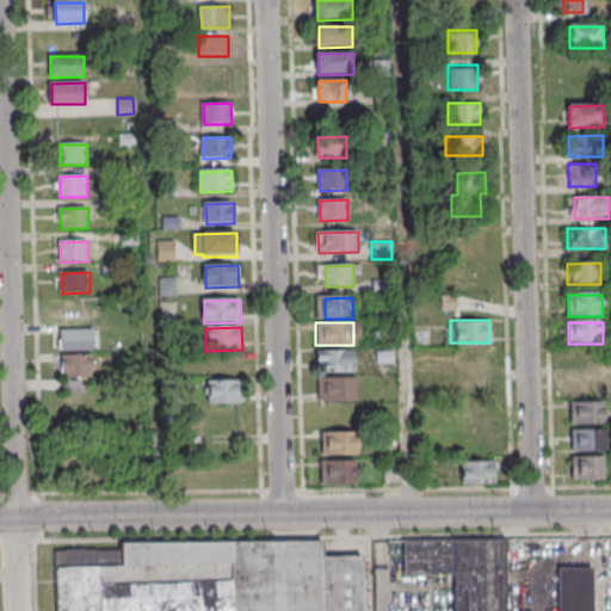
[(63,331),(94,331),(94,351),(63,352),(63,331)]
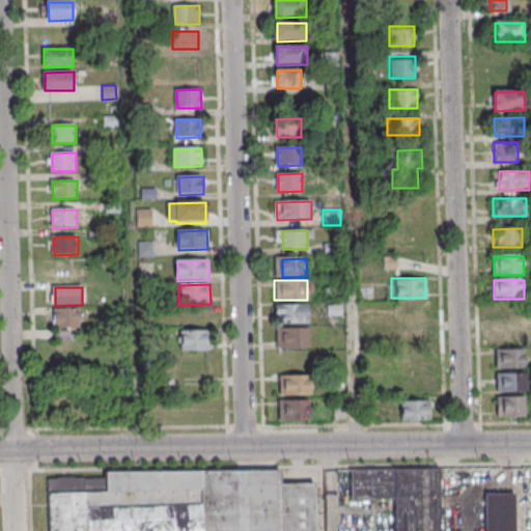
[(307,303),(274,303),(274,322),(307,322),(307,303)]
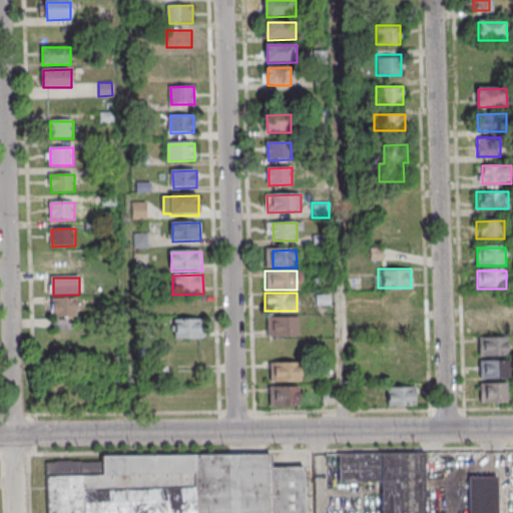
[(382,294),(382,313),(412,313),(412,294),(382,294)]
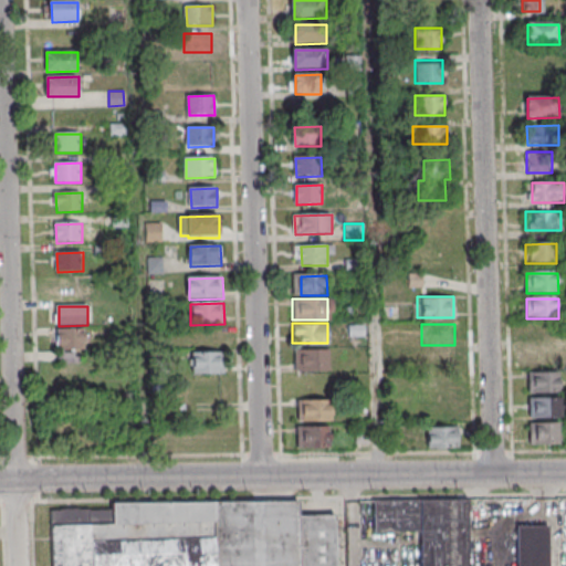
[(51,349),(84,349),(84,328),(51,328),(51,349)]
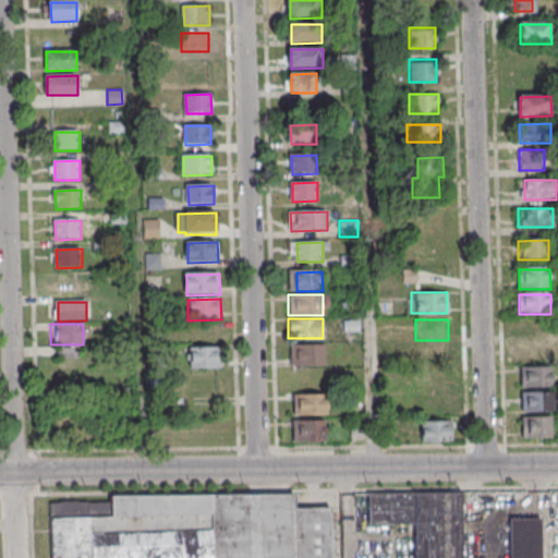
[(289,343),(289,365),(324,365),(324,343),(289,343)]
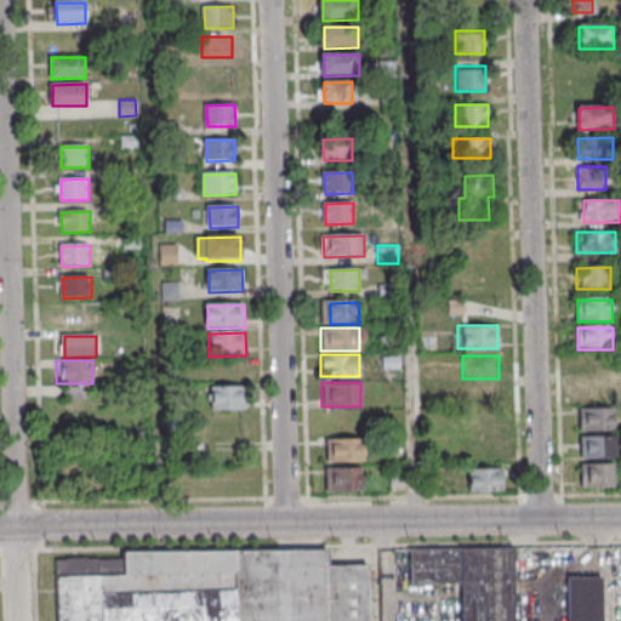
[(494,383),(462,383),(462,402),(494,402),(494,383)]
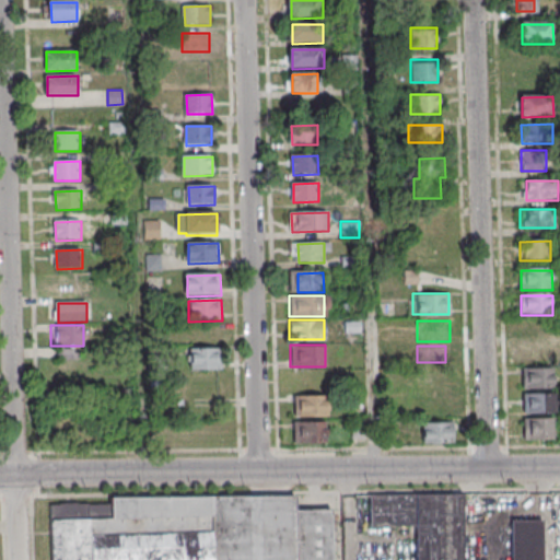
[(191,351),(225,350),(225,371),(191,372),(191,351)]
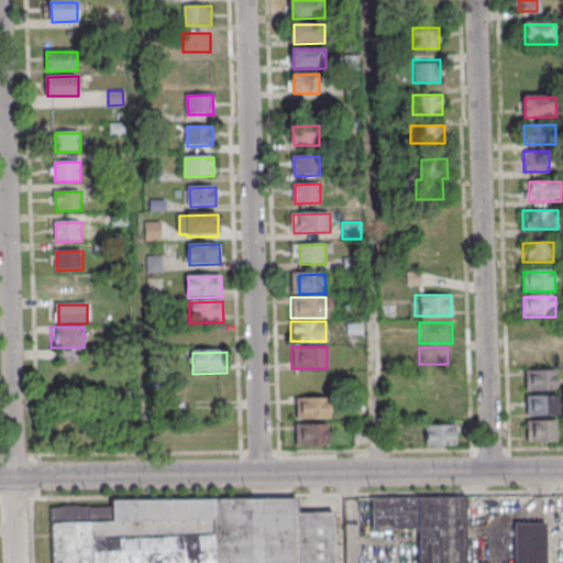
[(525,390),(555,390),(555,370),(525,370),(525,390)]
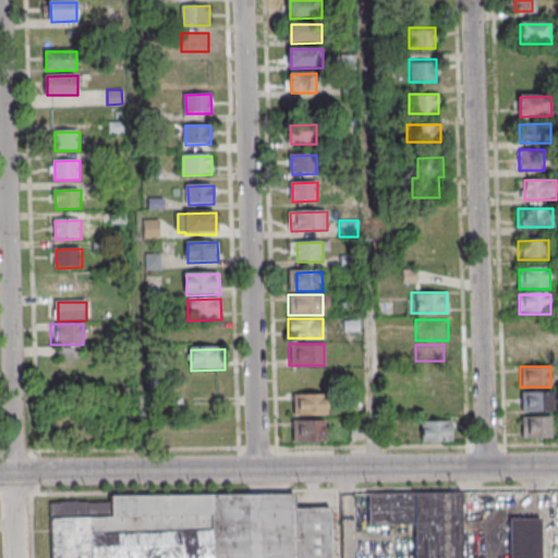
[(448,371),(416,371),(416,389),(448,389),(448,371)]
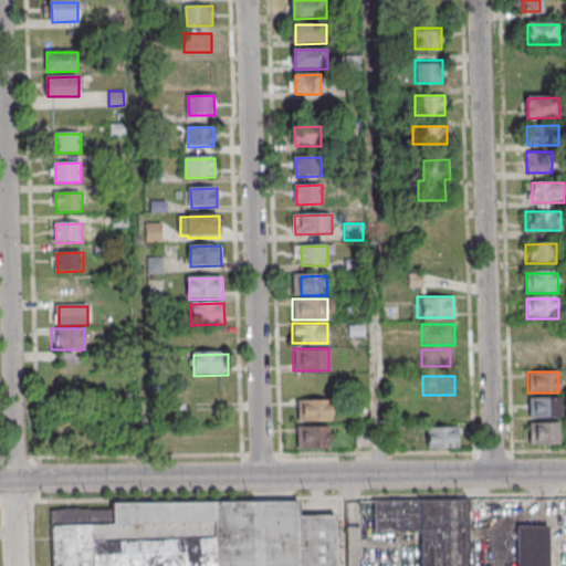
[(527,417),(561,417),(561,397),(527,397),(527,417)]
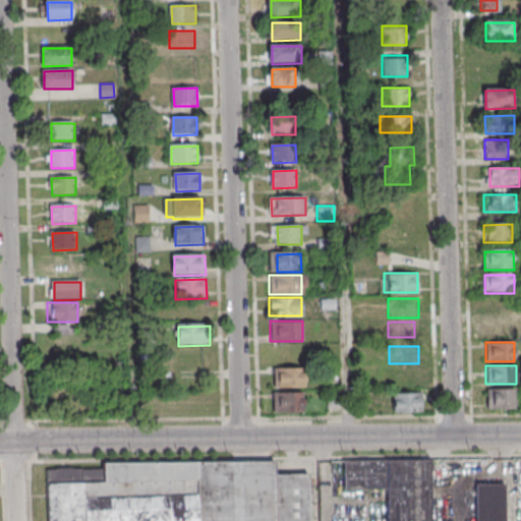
[(272,388),(304,388),(304,366),(272,366),(272,388)]
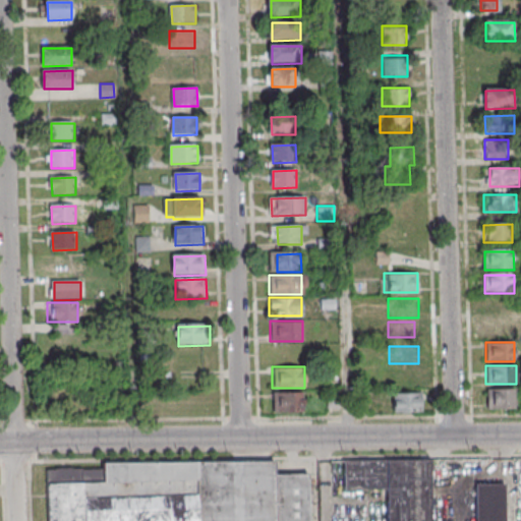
[(388,388),(417,388),(417,368),(388,368),(388,388)]
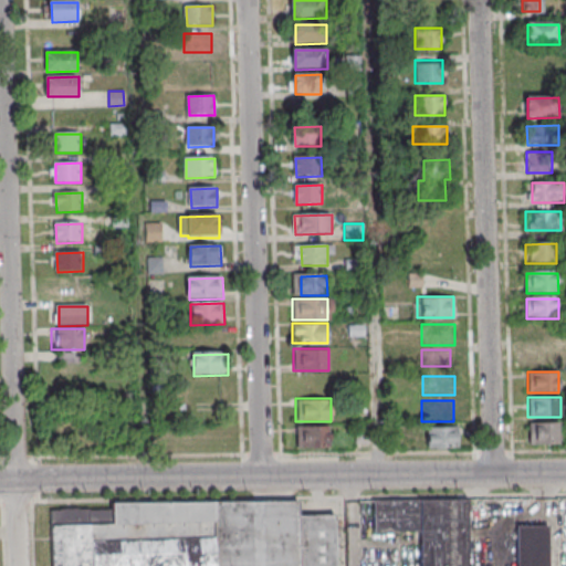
[(558,421),(527,421),(527,444),(558,444),(558,421)]
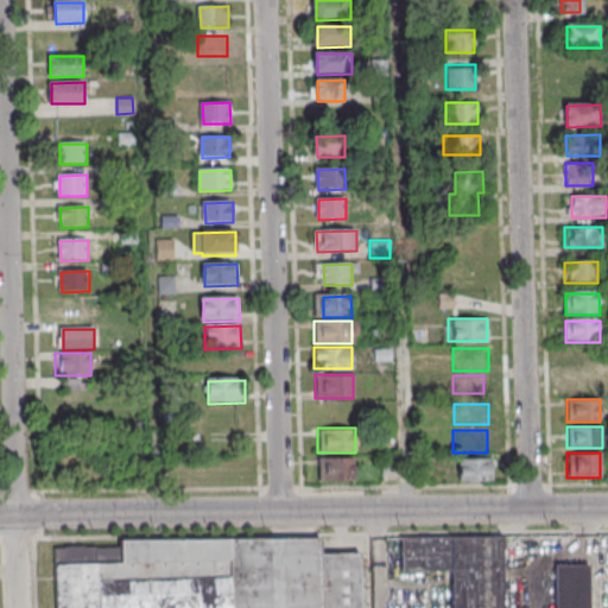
[(354,457),(317,457),(317,480),(354,480),(354,457)]
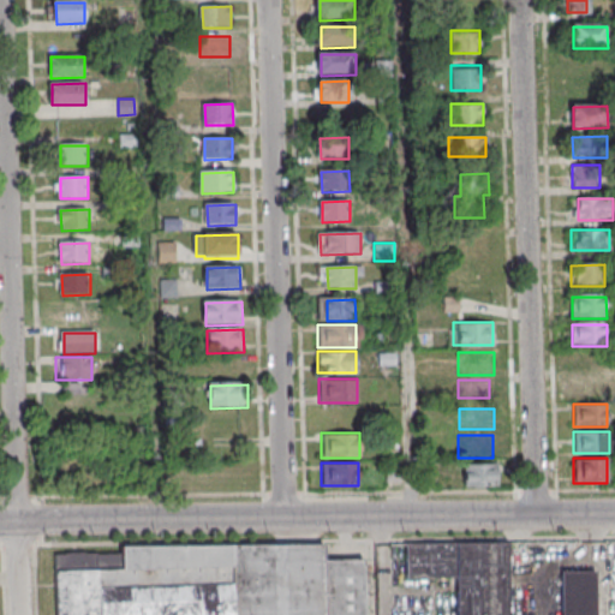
[(497,463),(463,463),(463,487),(497,487),(497,463)]
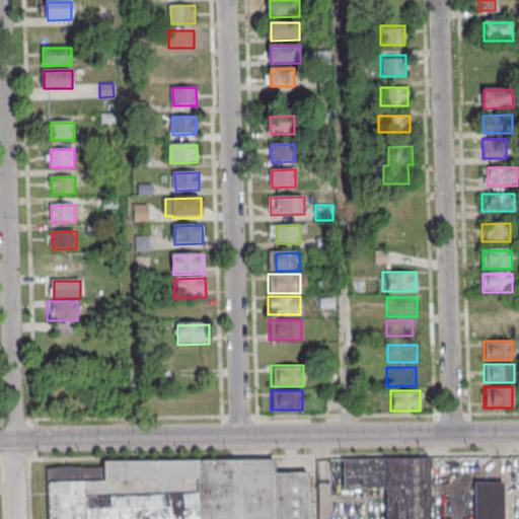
[(48,467),(48,518),(428,518),(428,457),(342,458),(343,488),(384,487),(384,518),(306,518),(306,471),(274,472),(274,459),(102,460),(102,466),(48,467)]
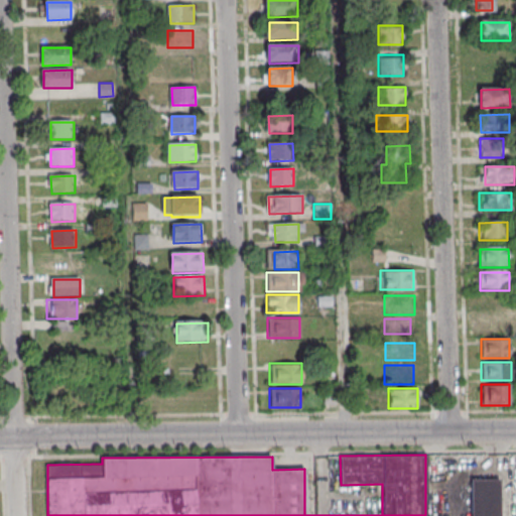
[(499,515),(499,479),(470,478),(470,455),(444,455),(443,515),(499,515)]
